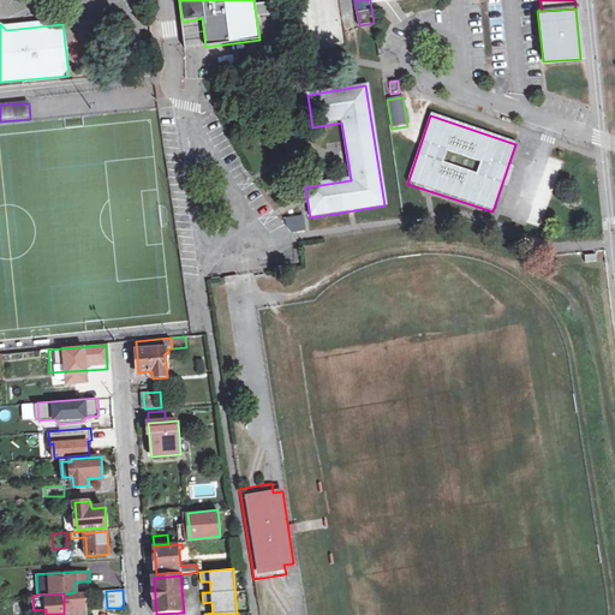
[(88,614),(87,593),(64,595),(64,614),(88,614)]
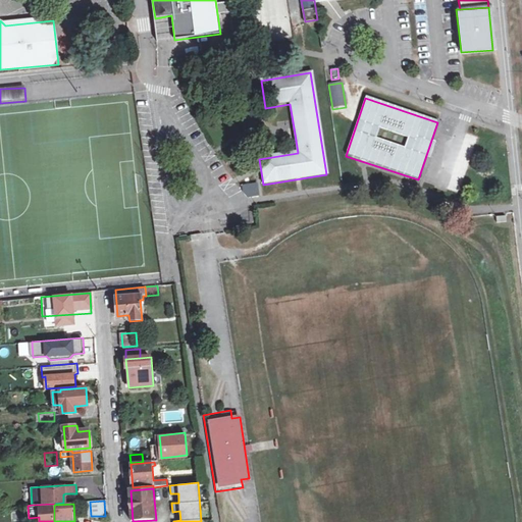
All buildings are outlined.
